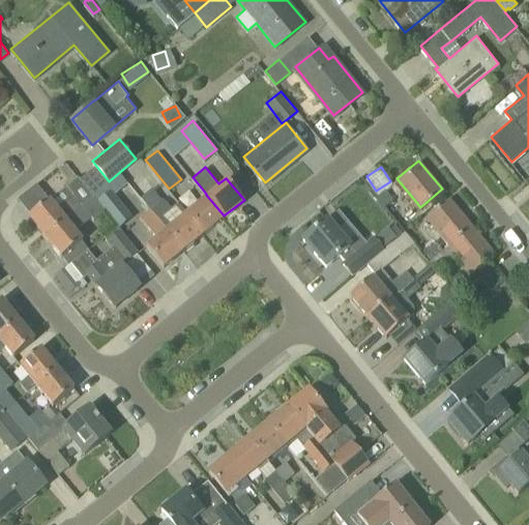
[(29,214),(45,234),(93,195),(78,175),(67,183),(75,194),(57,207),(50,198),(29,214)]
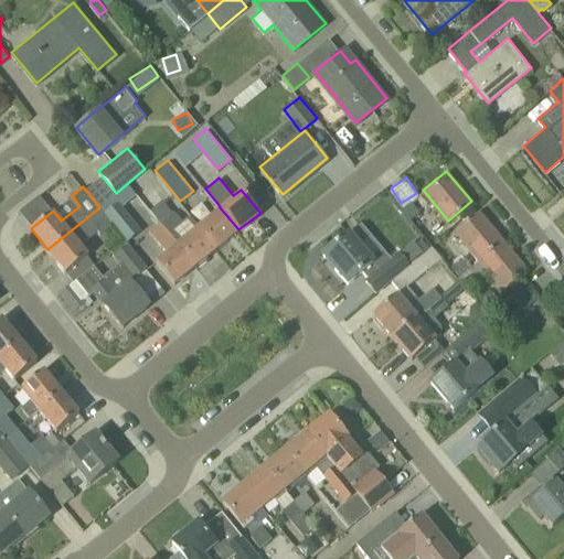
[(104,212),(127,240),(141,228),(118,200),(104,212)]
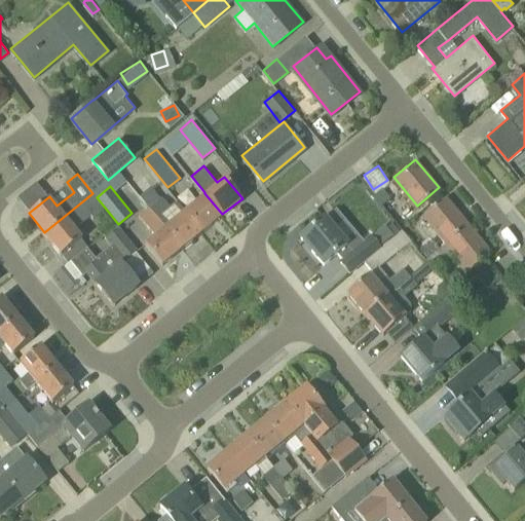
[(374,193),(382,203),(390,196),(382,186),(374,193)]
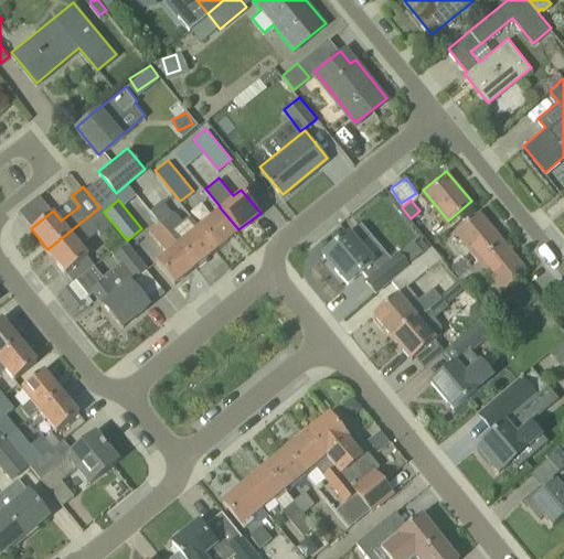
[(166,204),(155,213),(197,264),(217,247),(199,224),(190,213),(182,219),(173,210),(171,211),(166,204)]
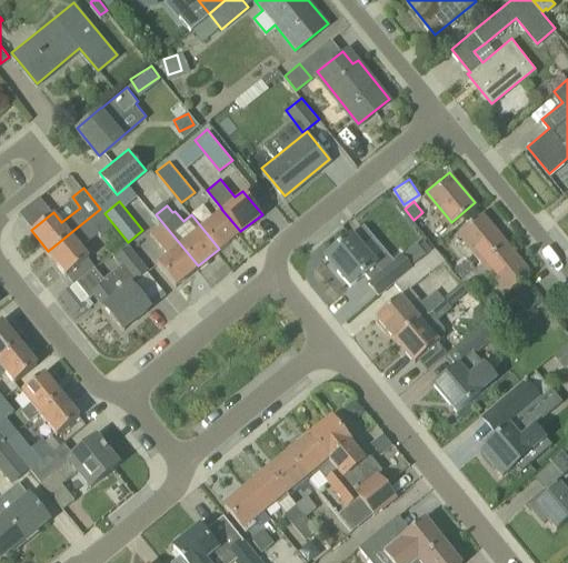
[(100,209),(48,251),(67,274),(89,255),(81,244),(99,230),(101,232),(112,224),(100,209)]
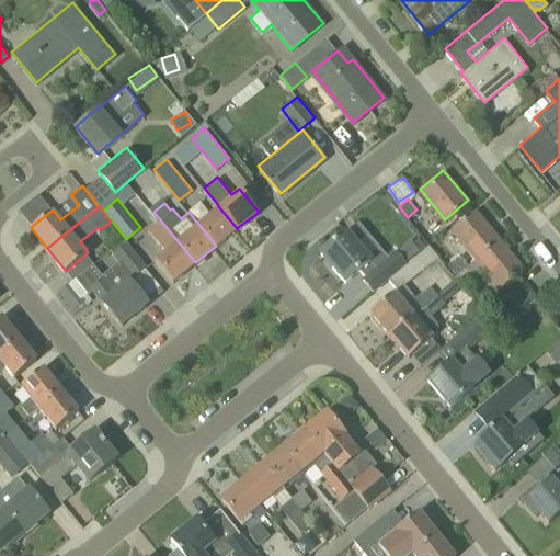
[(218,206),(197,223),(216,246),(237,228),(218,206)]
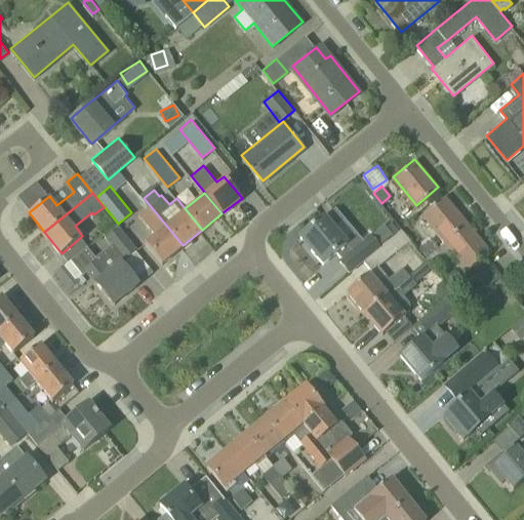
[(421,213),(444,241),(467,223),(444,195),(421,213)]
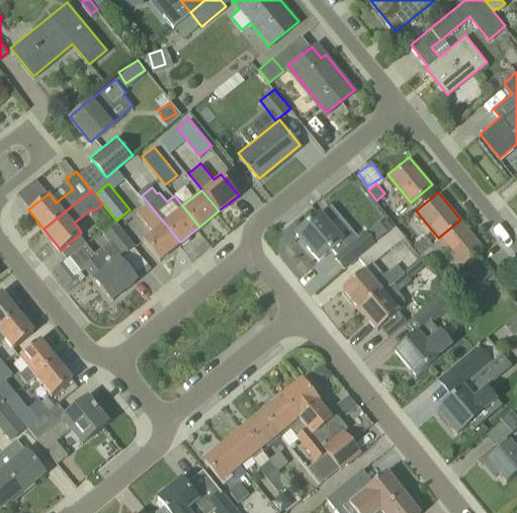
[(180,242),(142,195),(141,196),(146,202),(136,210),(153,230),(143,238),(160,259),(180,242)]
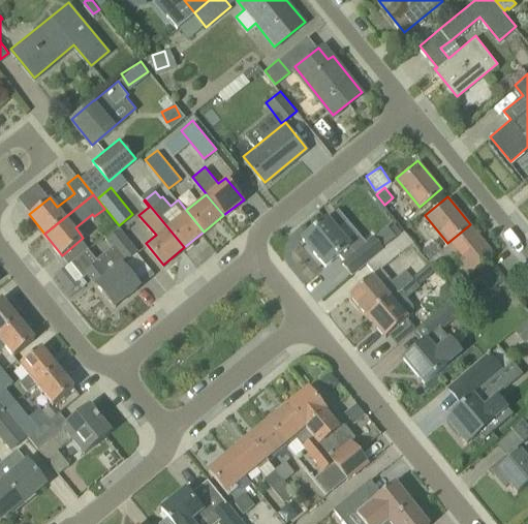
[(395,216),(403,225),(413,217),(406,207),(395,216)]
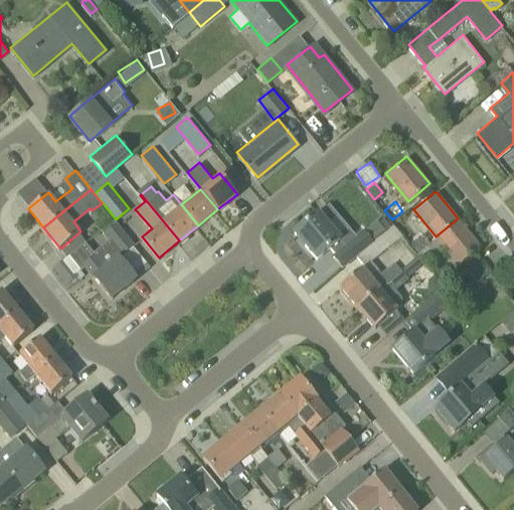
[(357,253),(372,240),(363,229),(345,243),(318,211),(295,230),(317,257),(331,245),(336,251),(334,253),(343,265),(356,253),(357,253)]
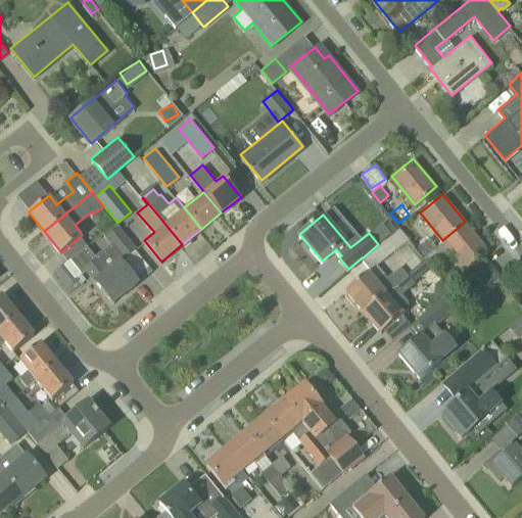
[(465,222),(442,240),(465,268),(488,249),(465,222)]
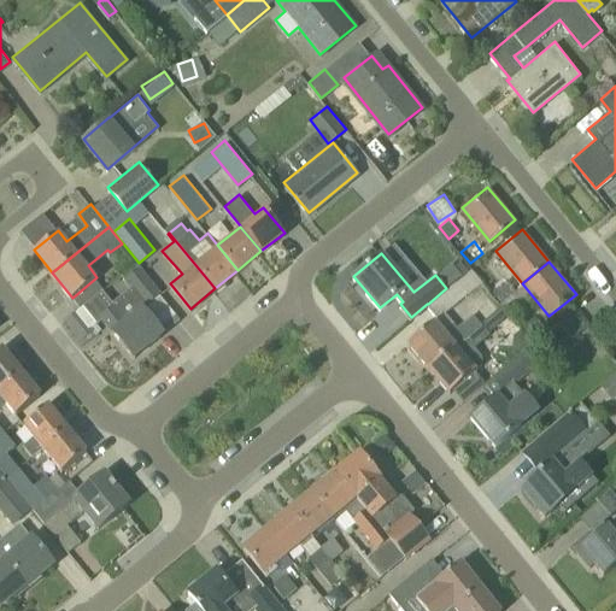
[(124,278),(146,304),(162,291),(140,265),(124,278)]
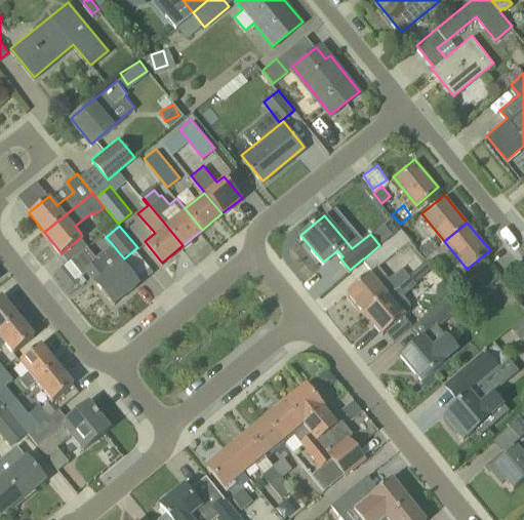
[(379,245),(364,258),(372,270),(410,239),(401,228),(379,245)]
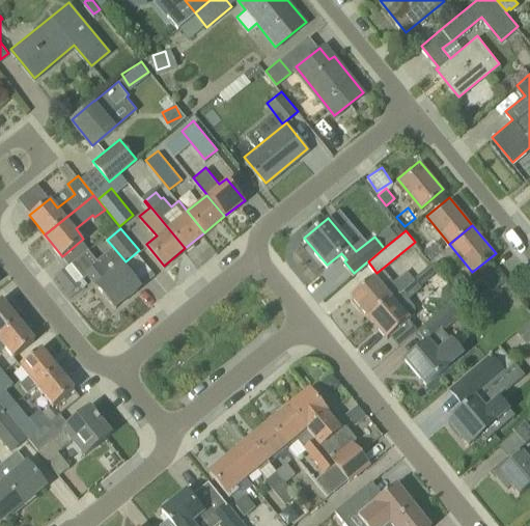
[(420,252),(407,260),(413,271),(426,264),(420,252)]
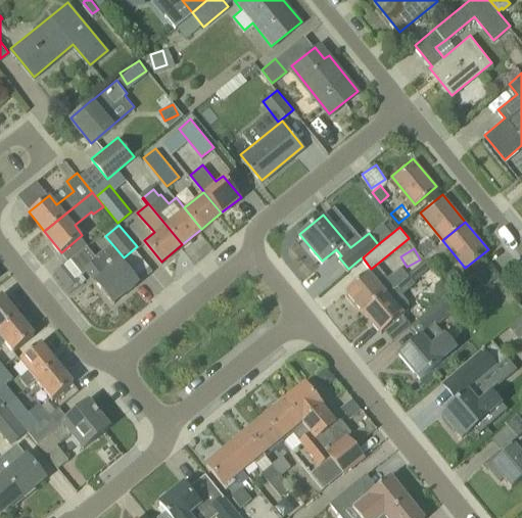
[(86,267),(113,301),(138,281),(120,259),(108,268),(98,256),(86,267)]
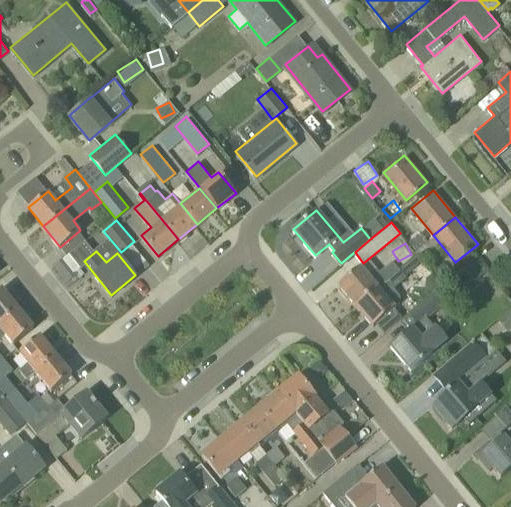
[(408,258),(416,268),(424,261),(416,251),(408,258)]
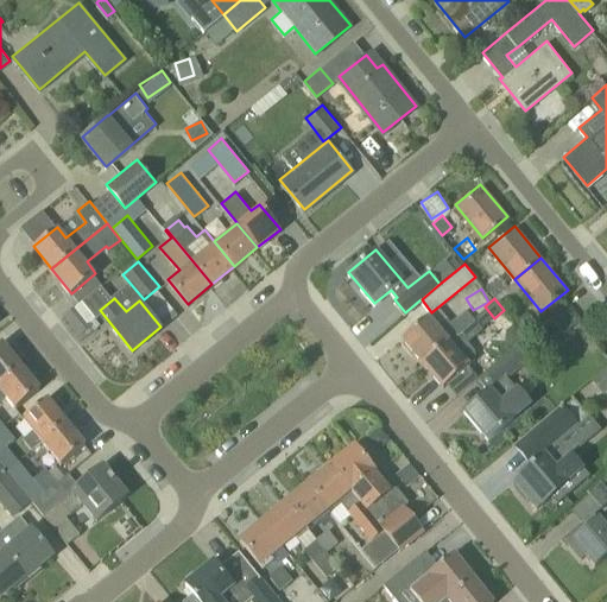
[(402,336),(423,360),(474,317),(466,308),(450,321),(440,306),(429,315),(429,314),(402,336)]
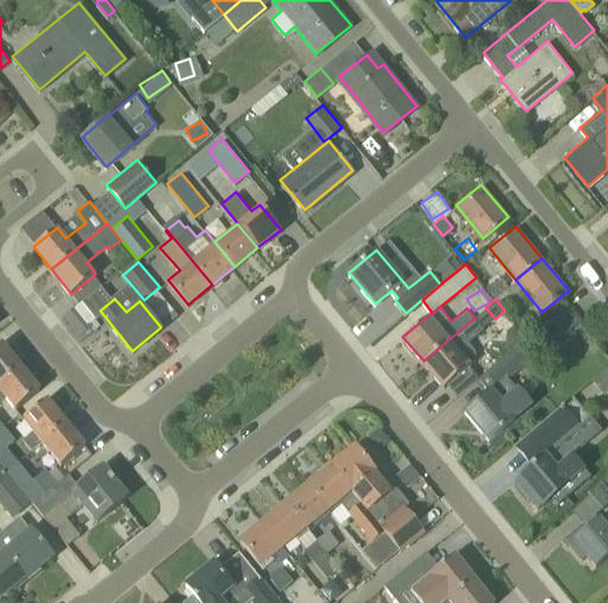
[(566,309),(553,319),(565,333),(577,324),(566,309)]
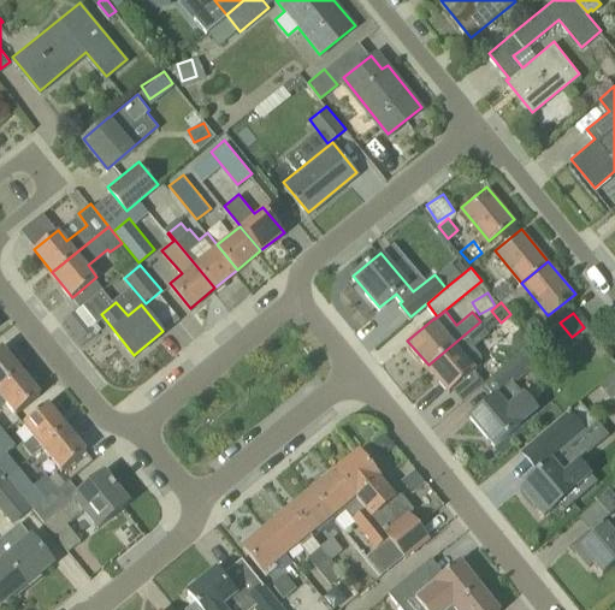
[(531,317),(520,325),(520,326),(531,339),(542,331),(531,317)]
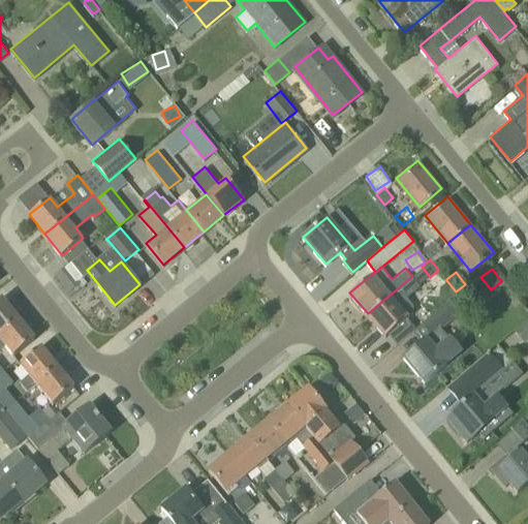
[(412,276),(368,313),(385,335),(408,315),(407,314),(415,308),(405,296),(420,284),(412,276)]
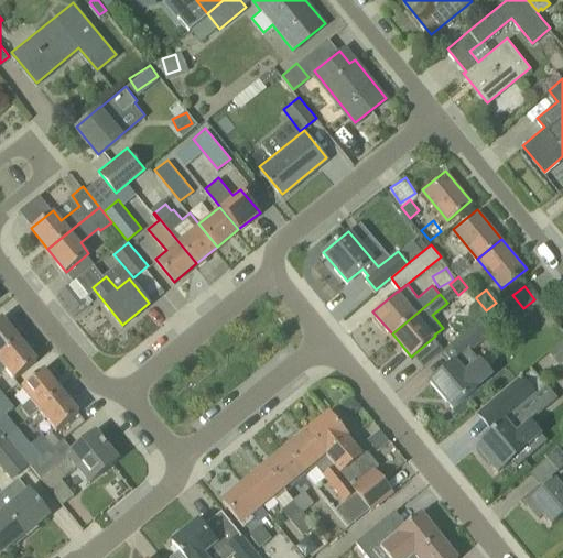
[(468,305),(467,315),(474,323),(487,312),(486,310),(476,298),(468,305)]
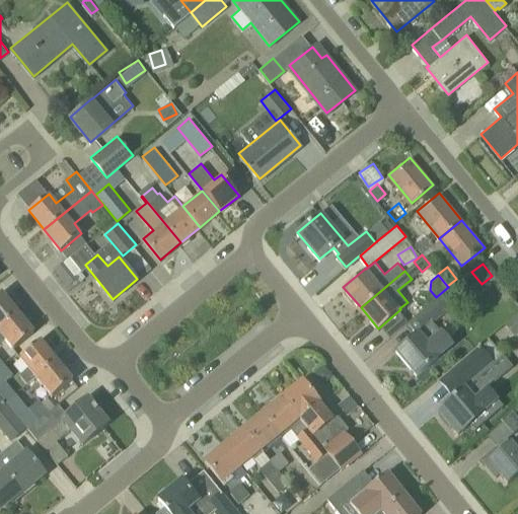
[(0,324),(17,310),(1,291),(0,291),(0,324)]
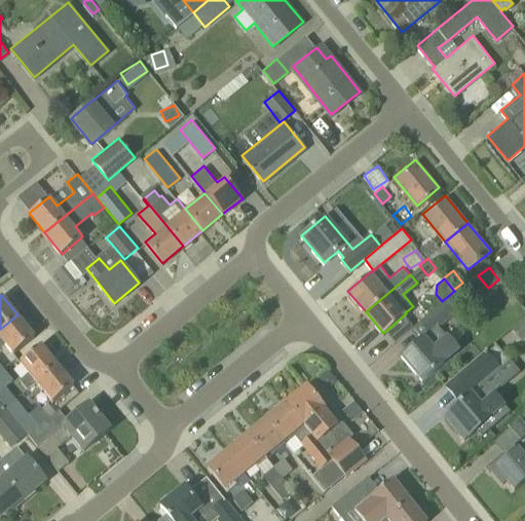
[(458,347),(440,326),(452,314),(442,302),(413,326),(422,336),(402,354),(422,378),(458,347)]
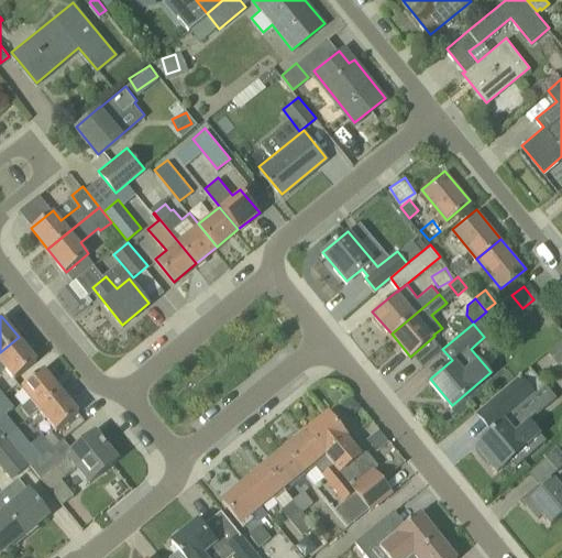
[(36,359),(19,337),(0,352),(0,369),(4,367),(13,378),(36,359)]
